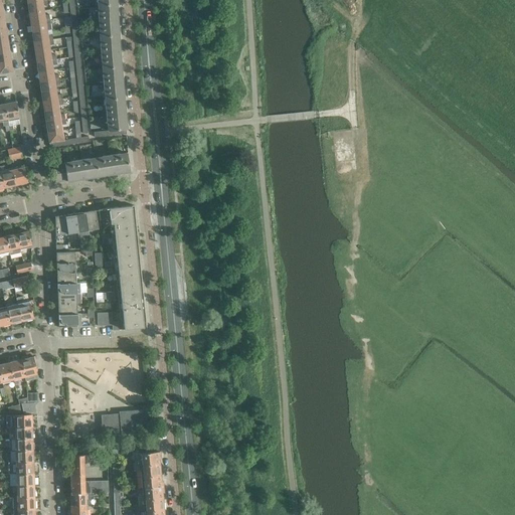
[(46,0),(41,0),(27,2),(29,12),(44,10),(43,5),(47,4),(46,0)]
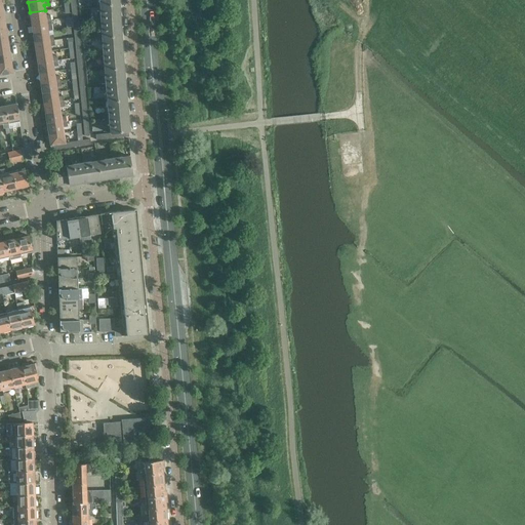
[(118,3),(98,5),(99,18),(101,37),(120,36),(118,3)]
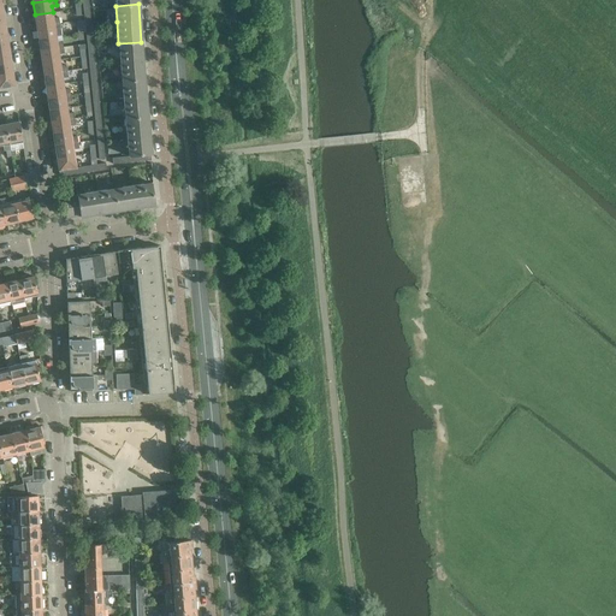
[(53,12),(35,15),(36,27),(59,23),(58,17),(53,18),(53,12)]
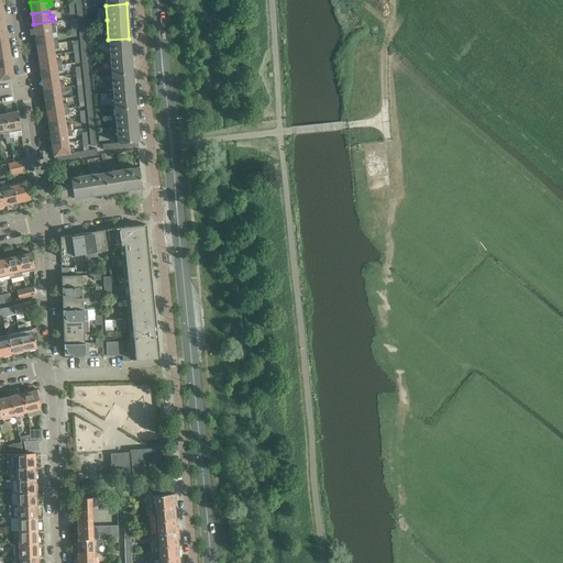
[(54,21),(33,24),(35,35),(51,33),(52,33),(55,32),(54,21)]
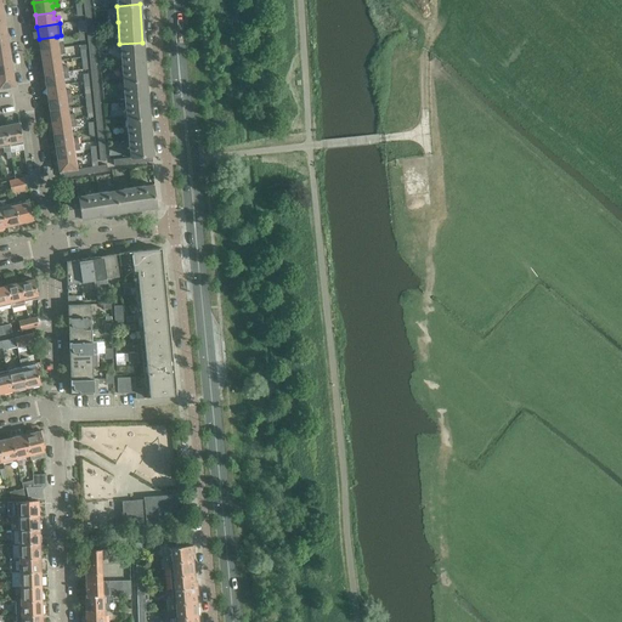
[(56,37),(39,39),(40,51),(63,47),(62,41),(57,41),(56,37)]
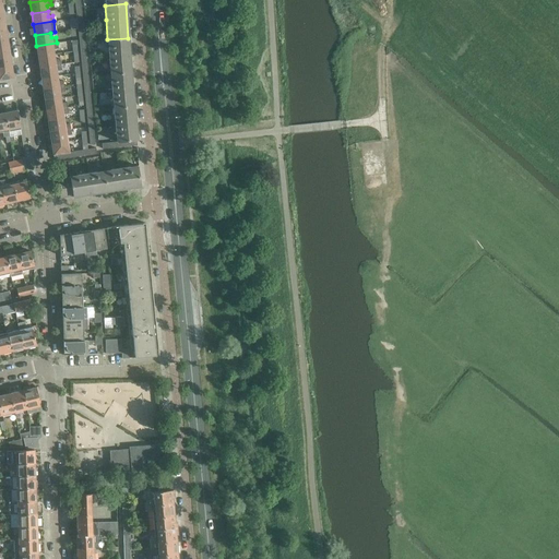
[(128,38),(107,39),(109,63),(109,74),(130,72),(128,38)]
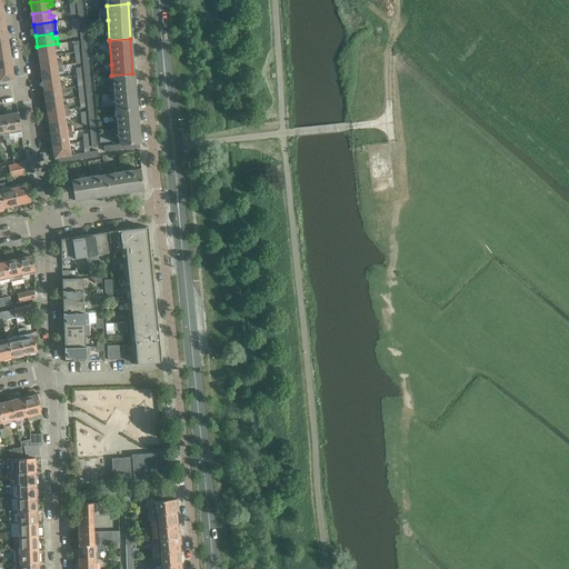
[(58,43),(37,47),(39,58),(55,55),(55,49),(59,49),(58,43)]
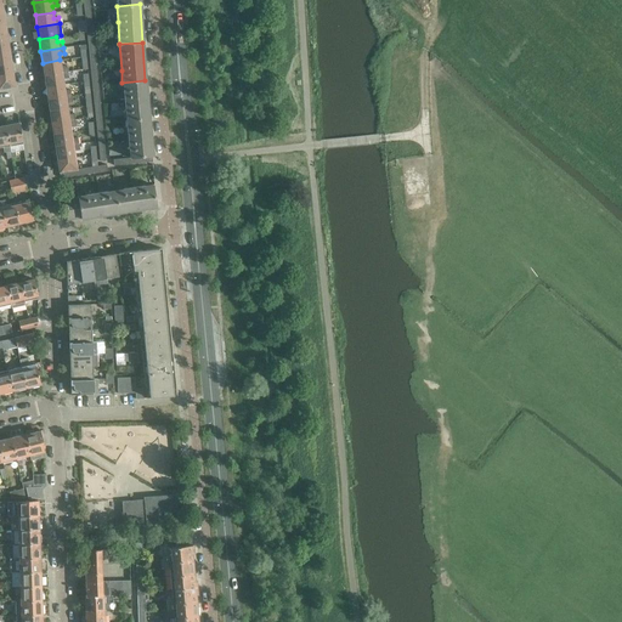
[(0,63),(10,62),(9,50),(0,51),(0,63)]
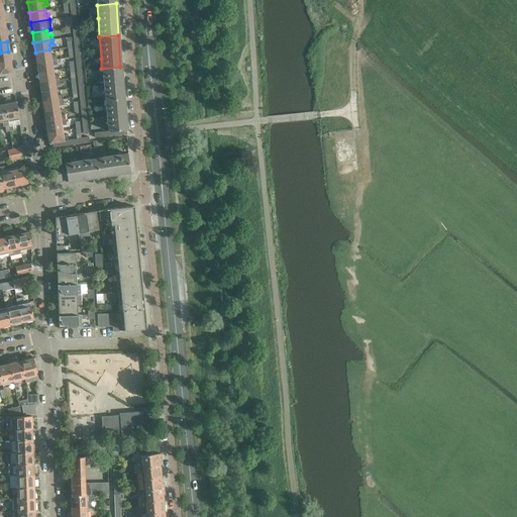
[(49,49),(35,53),(36,62),(56,59),(55,55),(50,55),(49,49)]
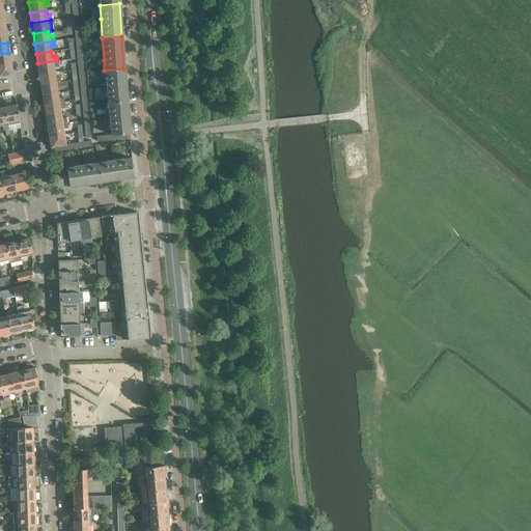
[(8,53),(0,54),(0,64),(10,63),(8,53)]
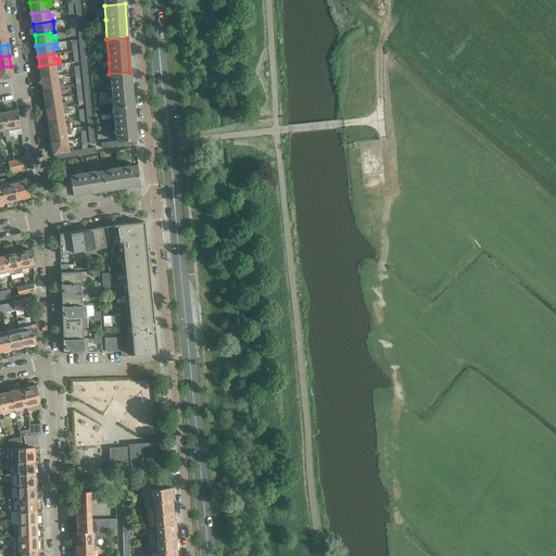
[(60,63),(39,66),(41,77),(58,75),(57,70),(61,70),(60,63)]
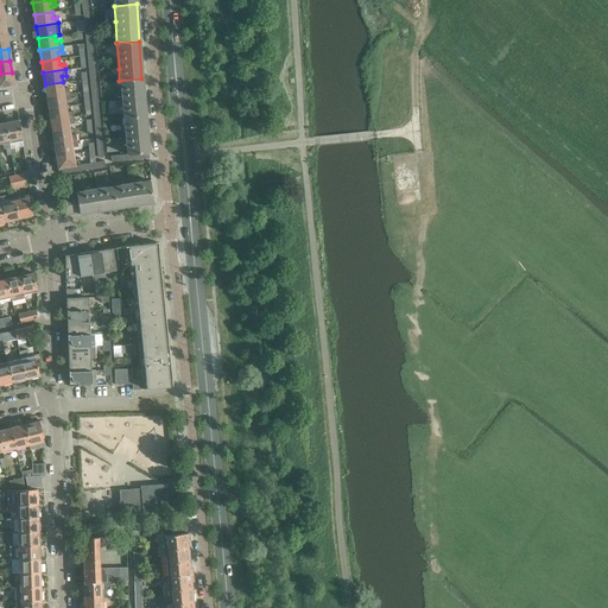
[(12,73),(0,74),(0,86),(13,84),(12,73)]
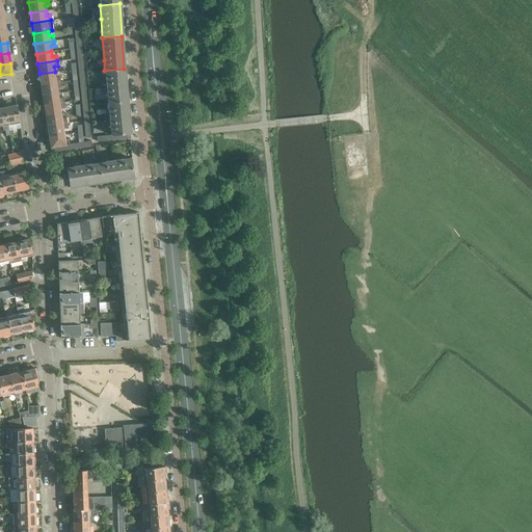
[(124,69),(104,71),(107,97),(107,103),(127,101),(124,69)]
